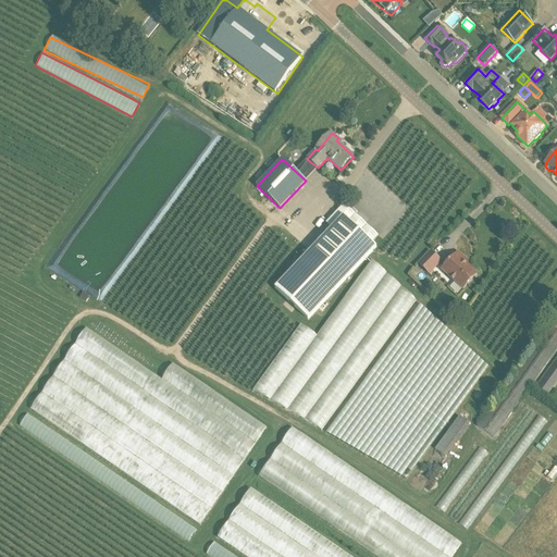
[(308,320),(376,247),(371,243),(378,236),(345,205),(326,224),(332,230),(275,289),(308,320)]
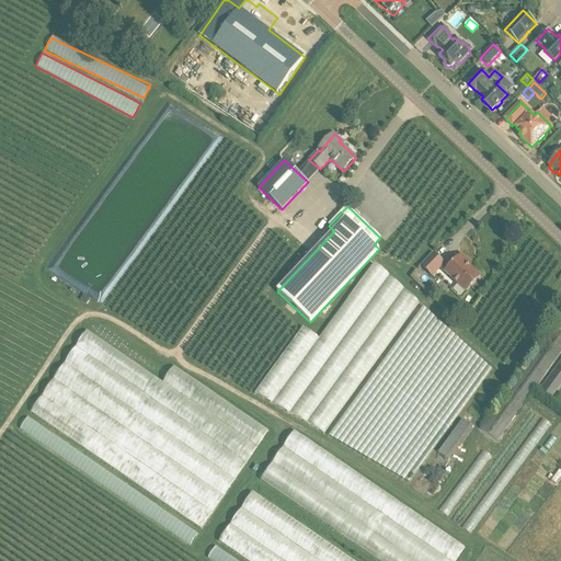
[(431,275),(443,262),(434,253),(421,267),(431,275)]
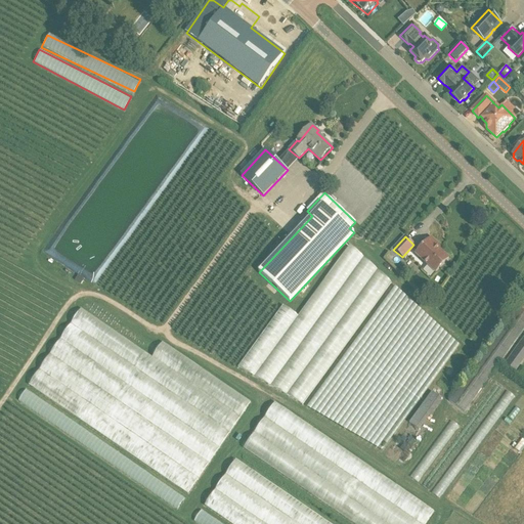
[(435,273),(449,259),(439,250),(441,248),(431,237),(416,255),(435,273)]
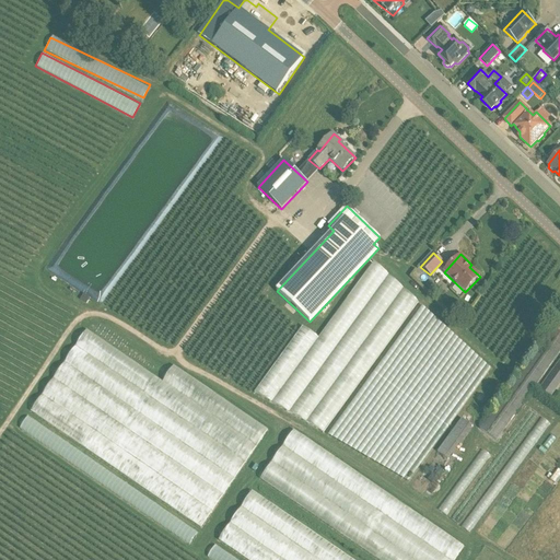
[(324,434),(417,302),(373,261),(318,338),(302,326),(254,393),(324,434)]
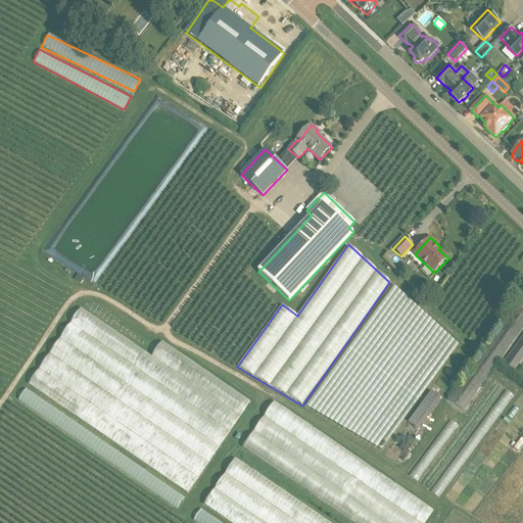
[(464,412),(522,328),(522,311),(516,305),(484,349),(448,400),(464,412)]
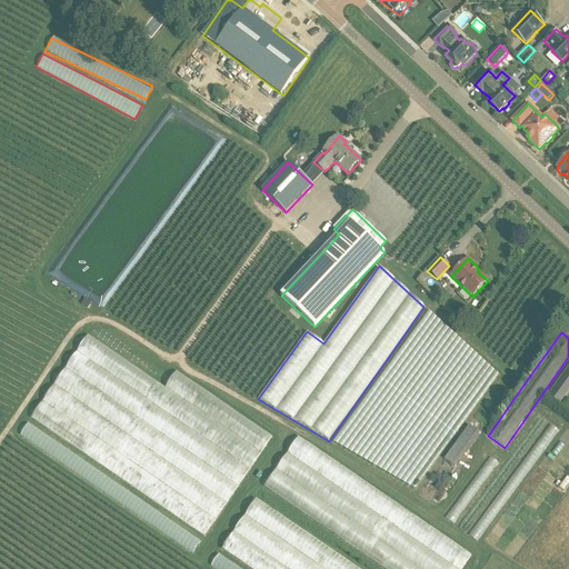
[(209,535),(271,433),(173,372),(166,385),(83,335),(29,422),(209,535)]
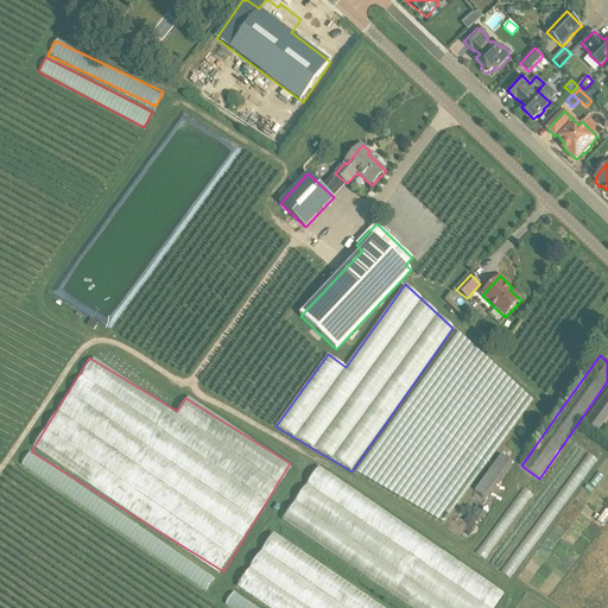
[(501,420),(510,426),(532,399),(511,382),(506,388),(515,396),(511,401),(514,404),(501,420)]
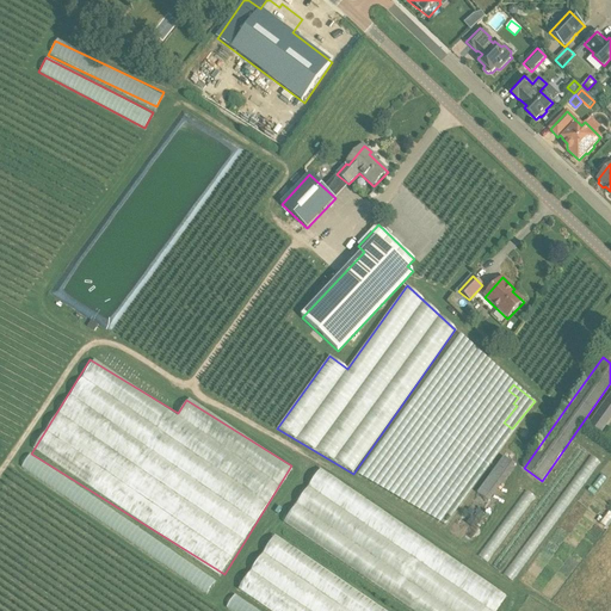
[(610,394),(588,425),(599,433),(610,417),(610,394)]
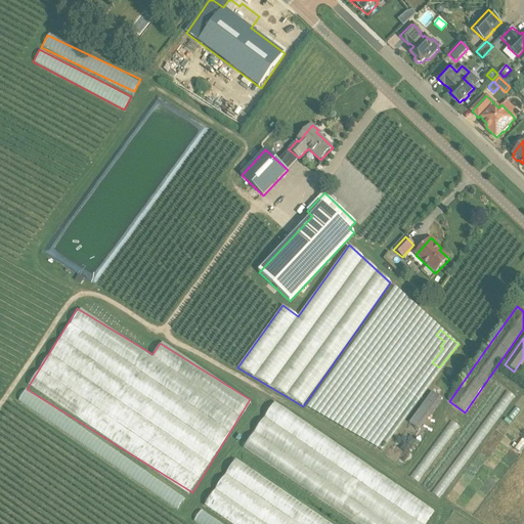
[(494,382),(423,486),(429,490),(457,448),(456,447),(465,434),(469,437),(503,387),(494,382)]
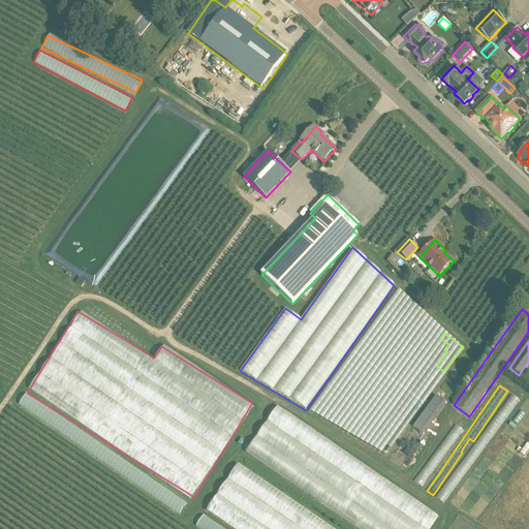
[(509,393),(478,443),(487,448),(518,398),(509,393)]
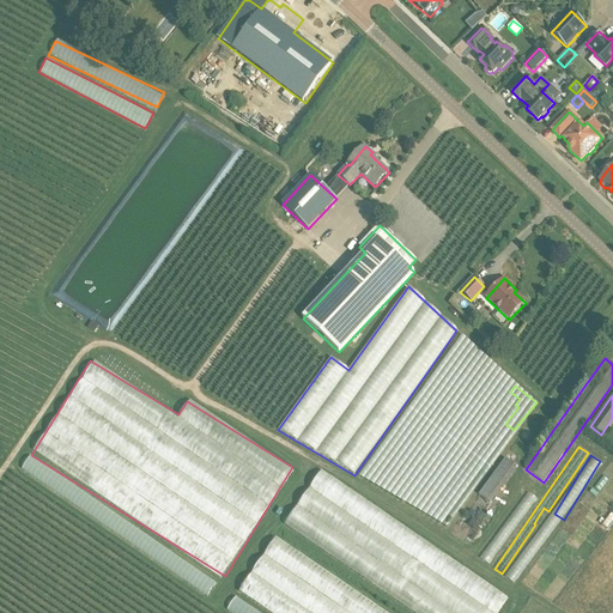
[(371,456),(359,477),(448,528),(460,507),(455,504),(457,501),(429,484),(430,481),(412,472),(408,479),(402,475),(383,463),(386,460),(382,457),(380,461),(371,456)]
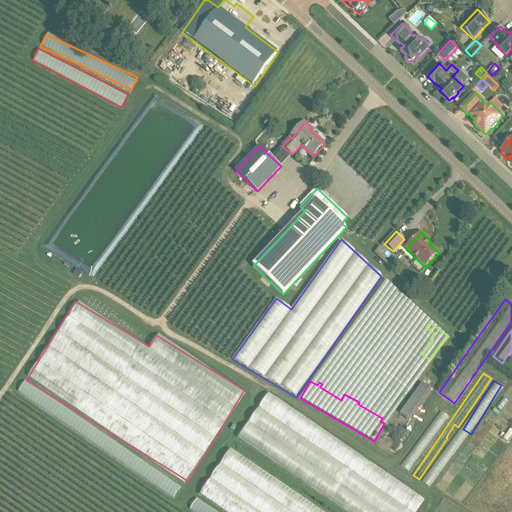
[(410,420),(432,390),(421,382),(399,413),(410,420)]
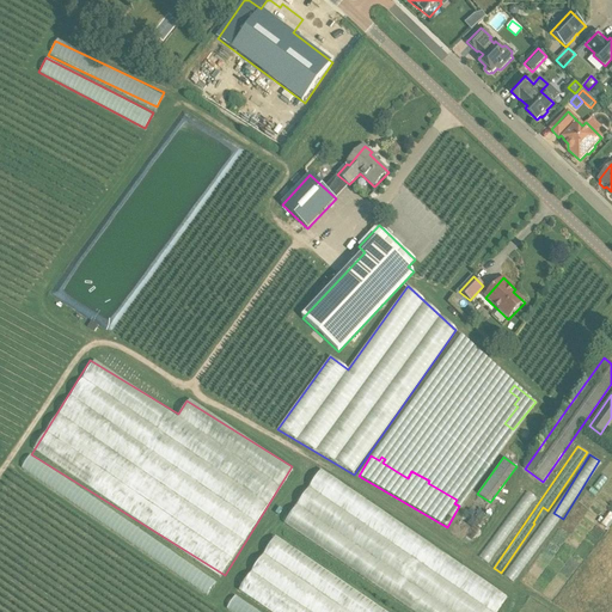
[(18,471),(210,591),(219,576),(26,458),(18,471)]
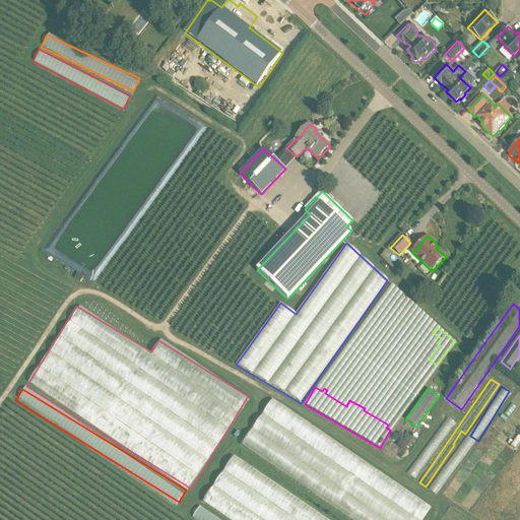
[(350,519),(421,519),(430,509),(271,400),(241,444),(350,519)]
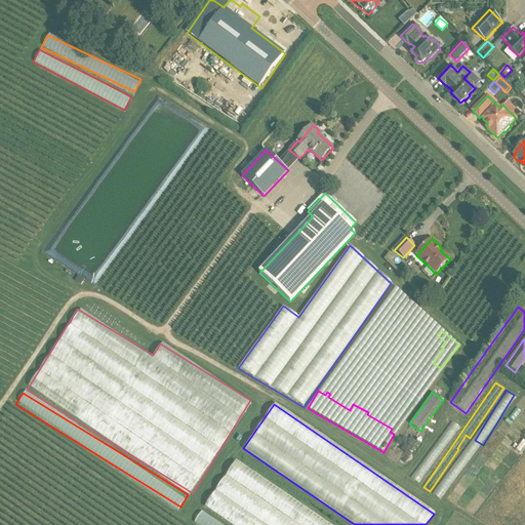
[(450,420),(412,479),(420,484),(458,426),(450,420)]
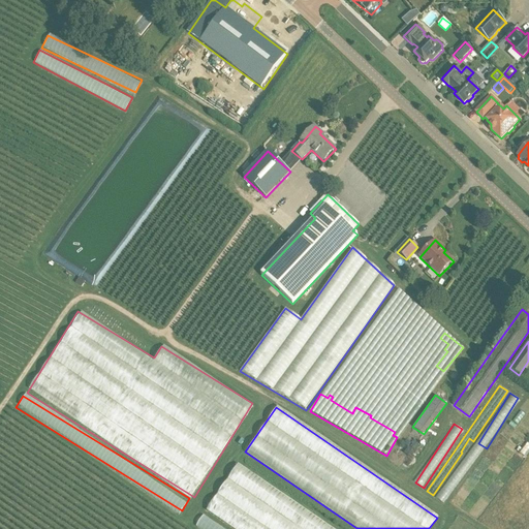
[(463,459),(436,498),(443,503),(470,464),(463,459)]
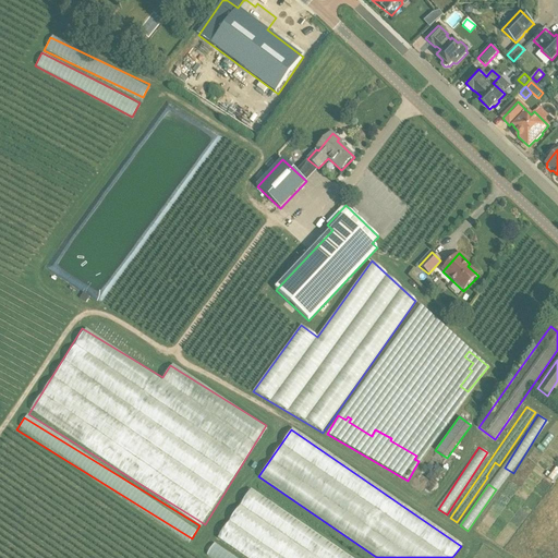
[(244,557),(349,557),(252,490),(217,540),(244,557)]
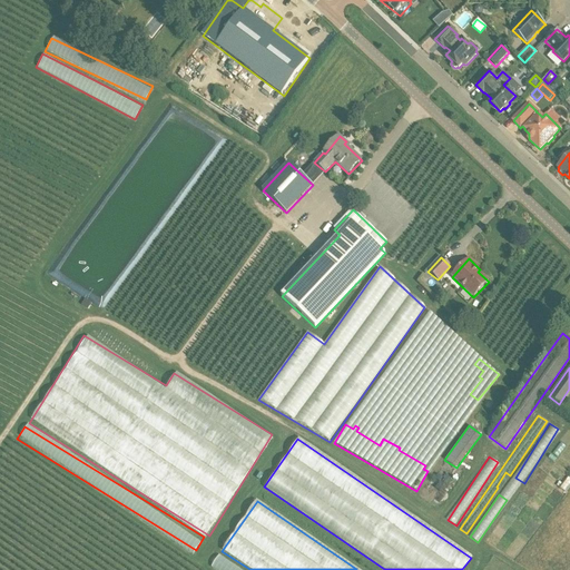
[(242,569),(218,554),(210,567),(215,569),(242,569)]
